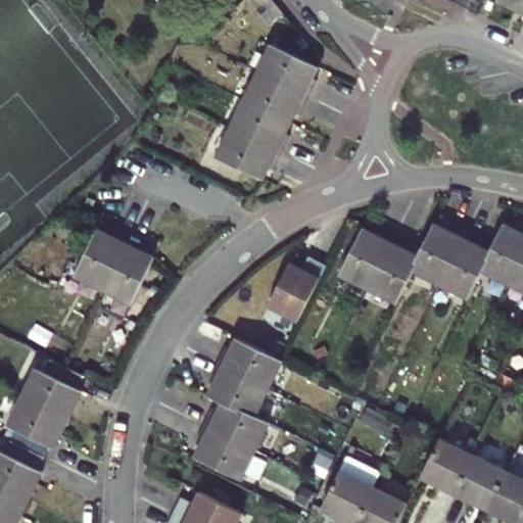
[(522,0),(496,0),(522,12),(522,0)]
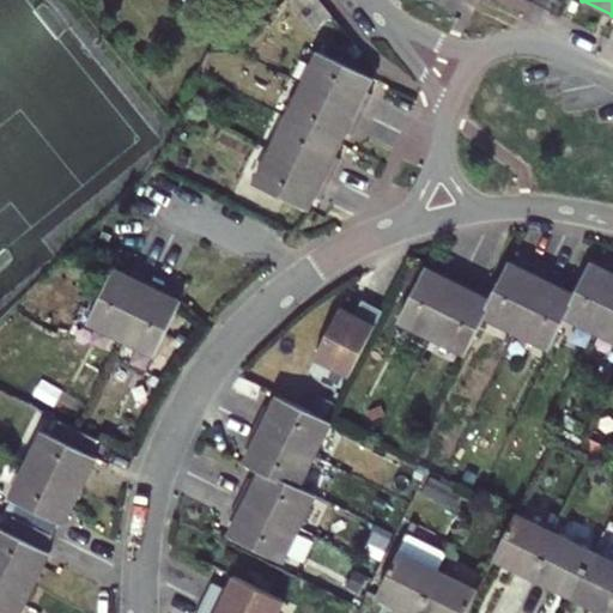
[(316,50),(299,85),(359,115),(370,93),(365,91),(372,78),(316,50)]
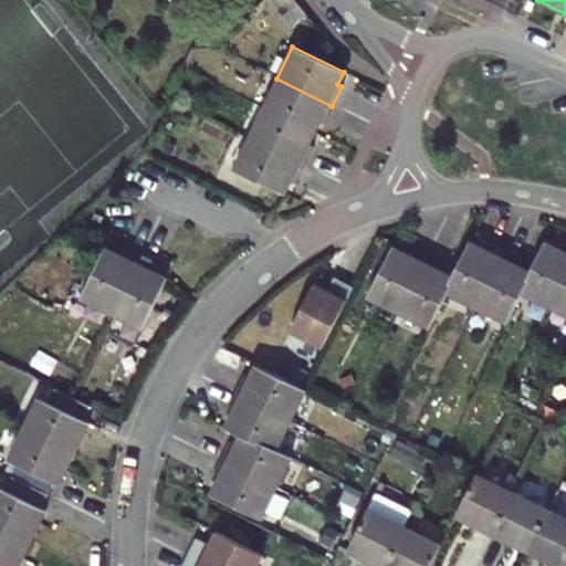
[(276,79),(264,73),(251,102),(262,108),(276,79)]
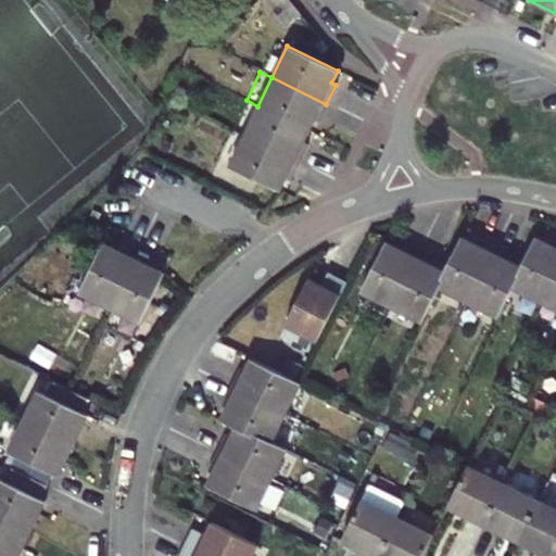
[(257,106),(308,130),(314,118),(318,121),(326,104),(272,77),(257,106)]
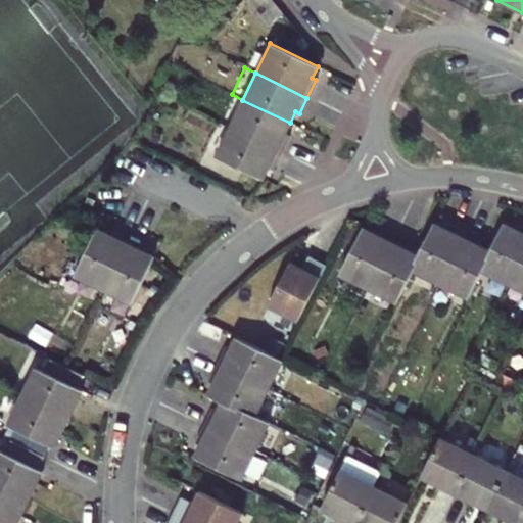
[(290,123),(242,100),(229,129),(279,153),(287,137),(284,135),(290,123)]
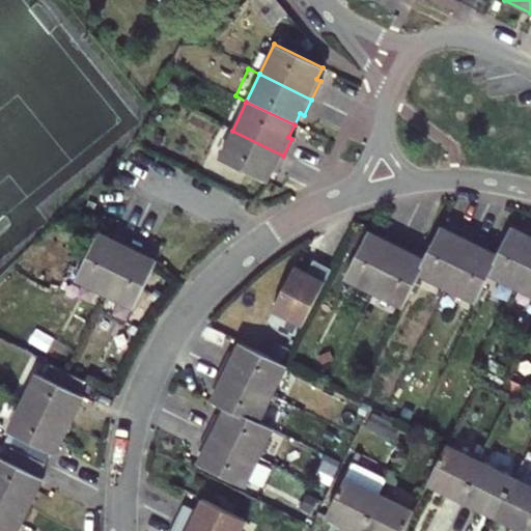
[(283,156),(232,131),(219,160),(267,183),(272,170),(276,172),(283,156)]
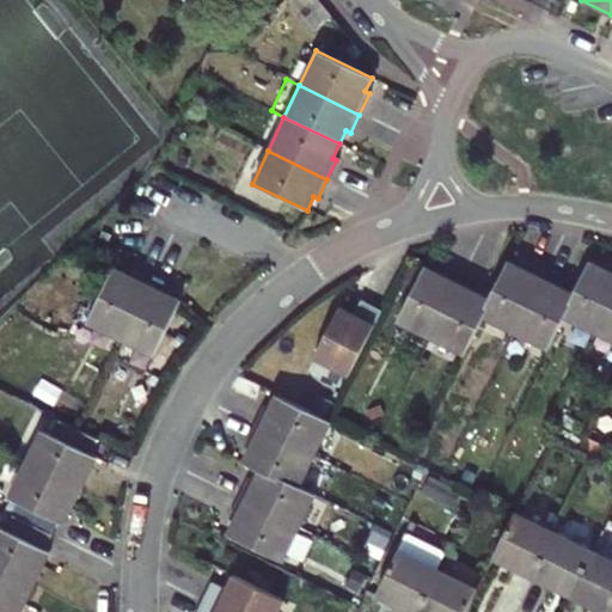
[(508,261),(489,299),(479,318),(512,334),(543,271),(522,261),(520,267),(508,261)]
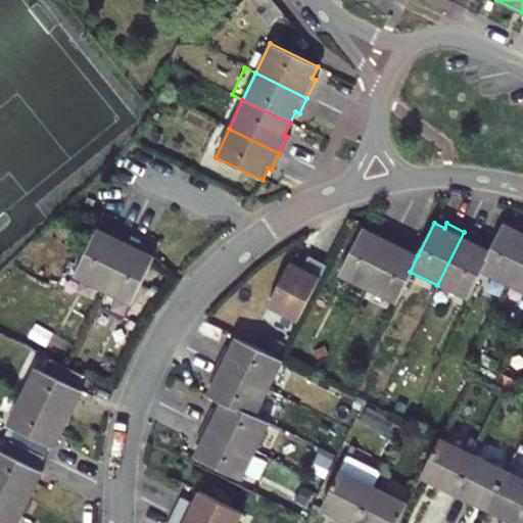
[(490,250),(480,271),(509,284),(522,255),(522,227),(516,224),(514,228),(504,223),(490,250)]
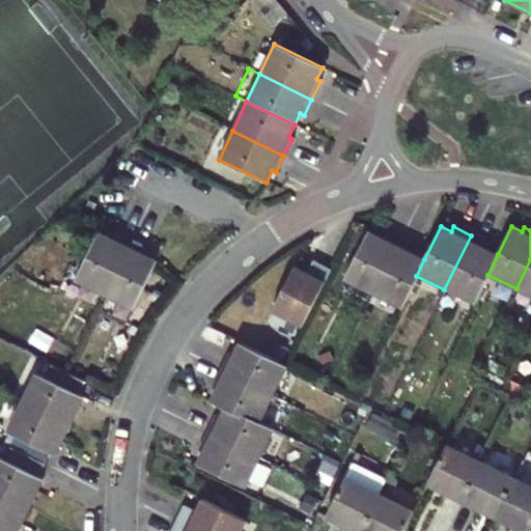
[(344,279),(373,295),(400,240),(383,231),(379,236),(368,230),(344,279)]
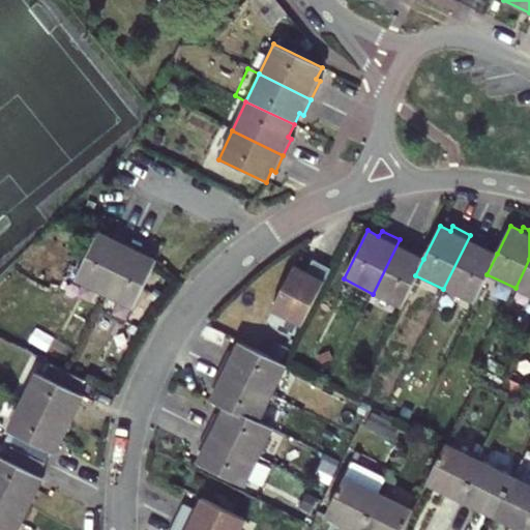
[(75,280),(105,295),(130,243),(111,233),(109,237),(98,232),(75,280)]
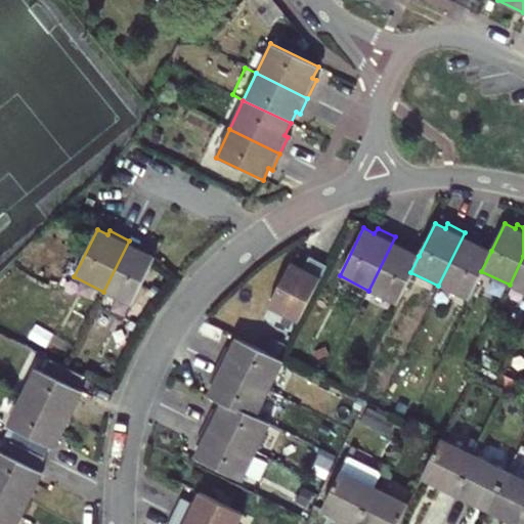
[(483,241),(465,232),(438,286),(467,300),(481,271),(491,251),(481,246),(483,241)]
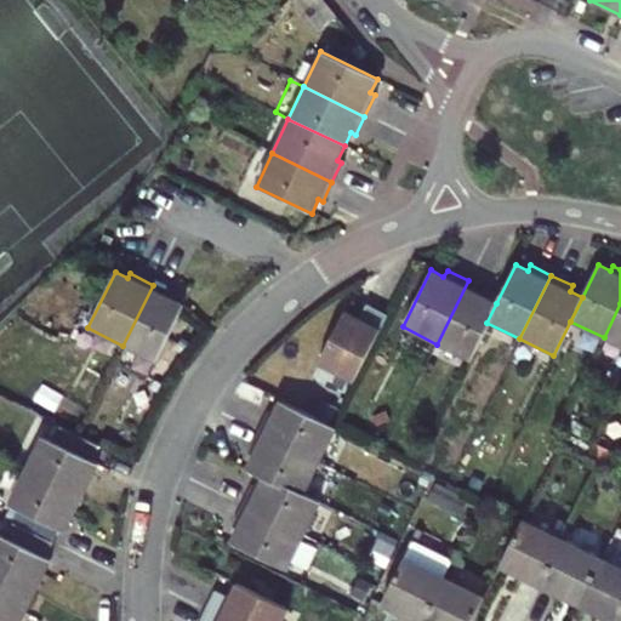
[(485,289),(468,280),(437,345),(468,359),(486,323),(496,303),(483,295),(485,289)]
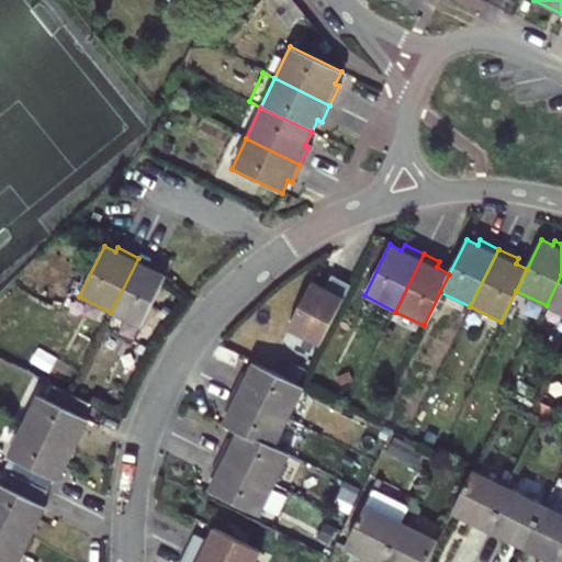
[(138,258),(111,313),(141,327),(166,277),(153,270),(155,266),(138,258)]
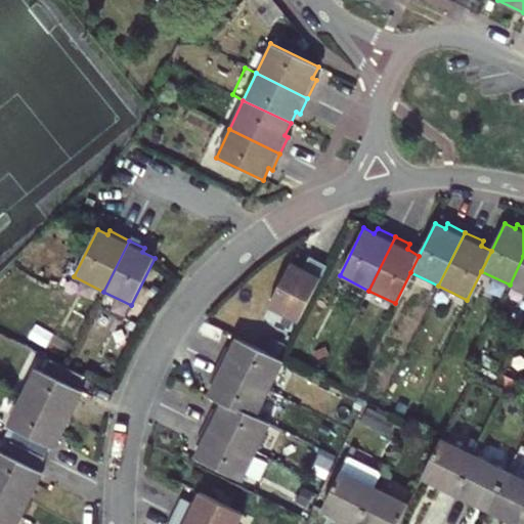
[(328,263),(310,255),(304,266),(292,261),(270,304),(300,319),(328,263)]
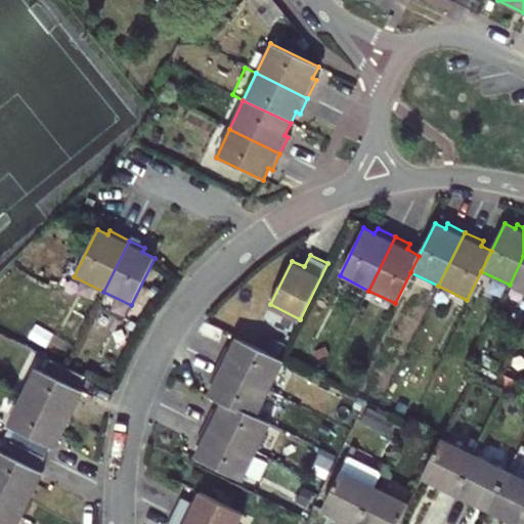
[(523,256),(510,285),(523,292),(523,256)]
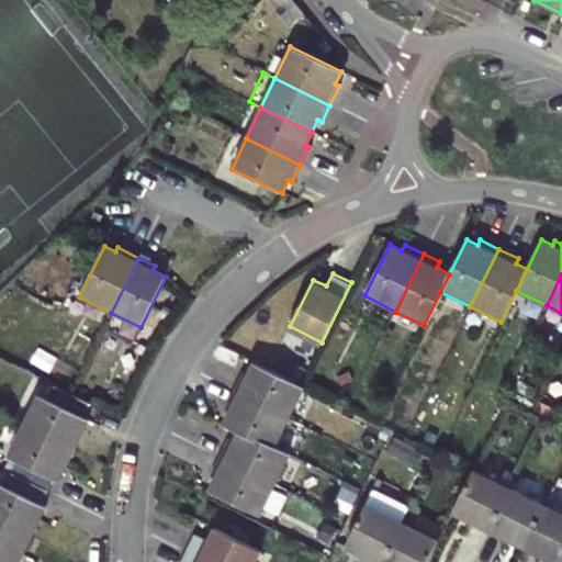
[(242,373),(233,392),(290,419),(305,390),(254,364),(247,375),(242,373)]
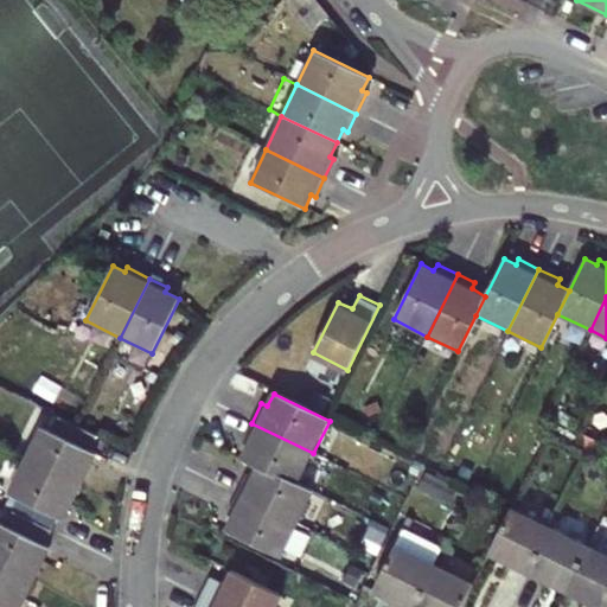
[(43,427),(26,461),(80,487),(97,453),(91,451),(98,438),(58,417),(51,430),(43,427)]
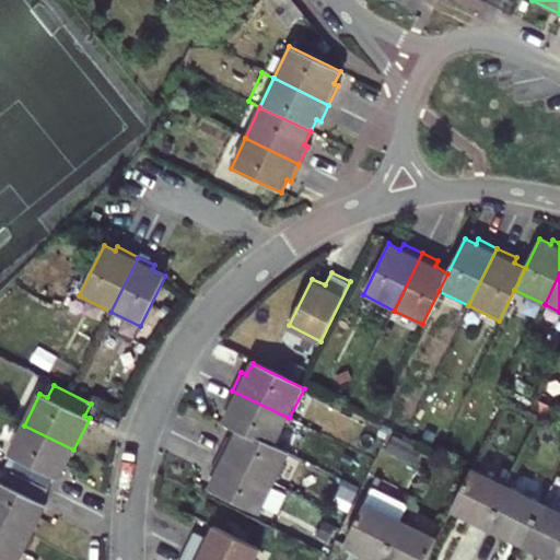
[(222,422),(237,431),(273,448),(289,418),(232,391),(223,409),(228,411),(222,422)]
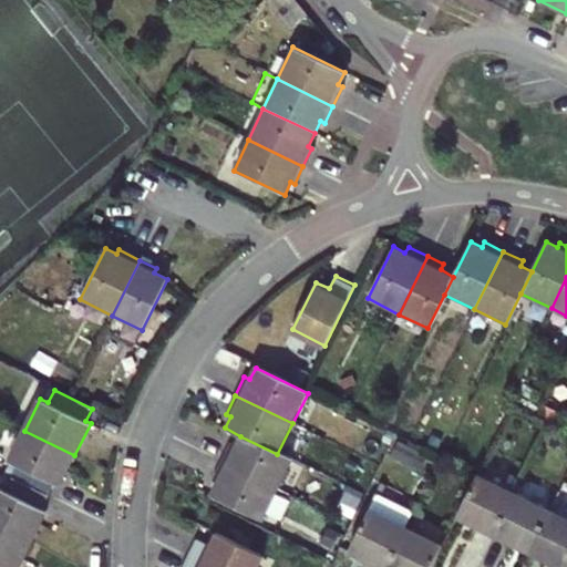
[(74,455),(24,431),(8,462),(16,466),(10,480),(48,498),(54,484),(59,486),(74,455)]
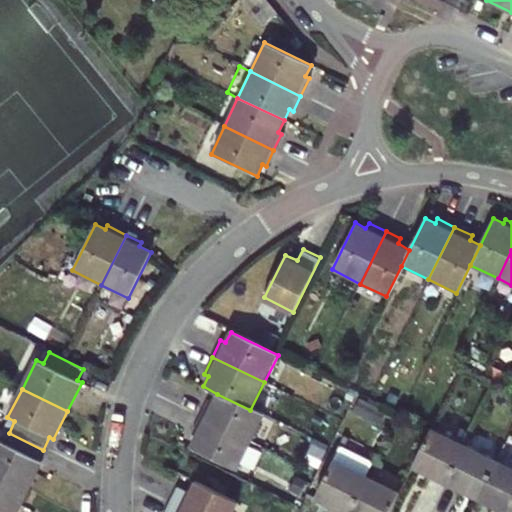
[(200,419),(249,444),(263,416),(250,410),(217,394),(212,404),(208,401),(200,419)]
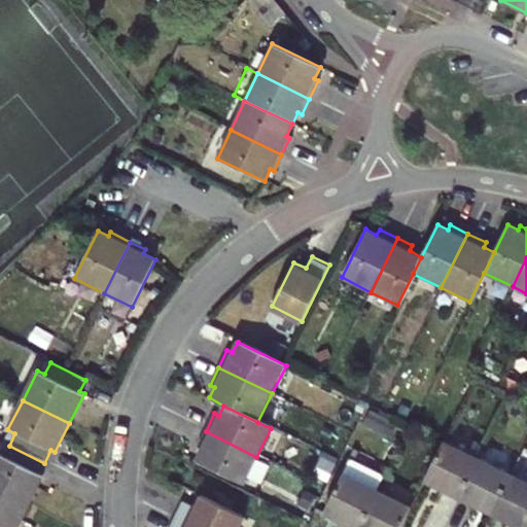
[(243,483),(256,457),(206,431),(198,447),(202,450),(197,460),(243,483)]
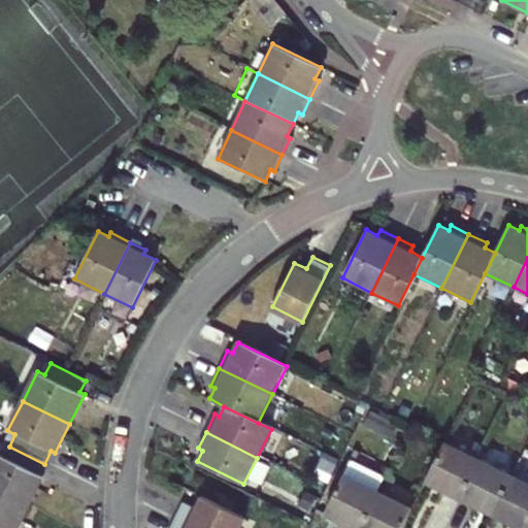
[(458,496),(477,457),(443,440),(424,480),(458,496)]
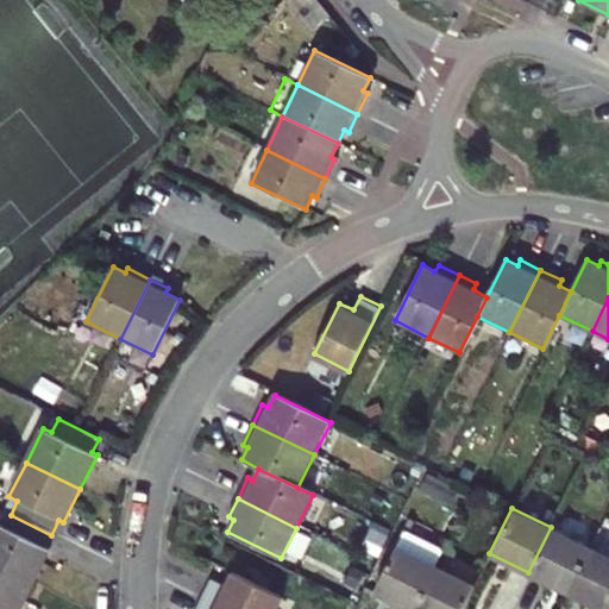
[(51,535),(11,515),(4,528),(0,526),(0,565),(33,582),(49,550),(45,547),(51,535)]
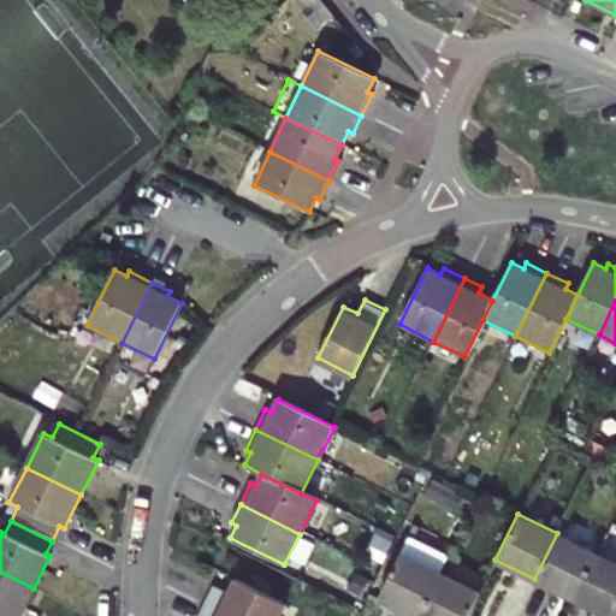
[(534,579),(573,598),(596,552),(557,533),(534,579)]
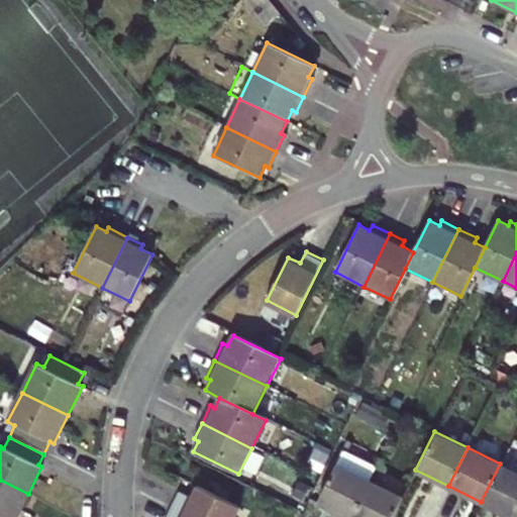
[(516,472),(500,463),(481,502),(510,516),(512,516),(516,507),(516,472)]
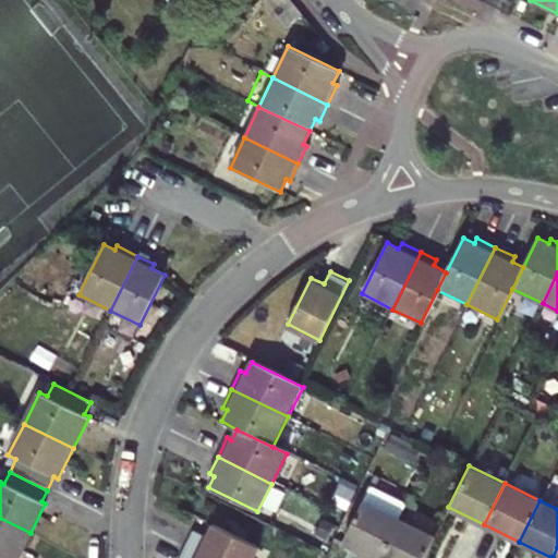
[(374,557),(380,557),(398,522),(364,506),(344,544),(374,557)]
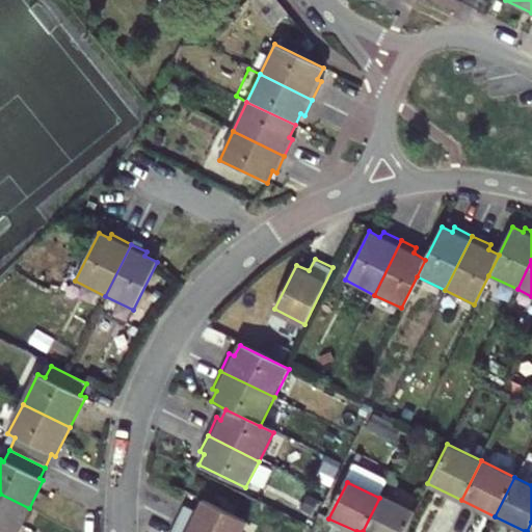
[(18,531),(29,508),(0,494),(0,531),(18,531)]
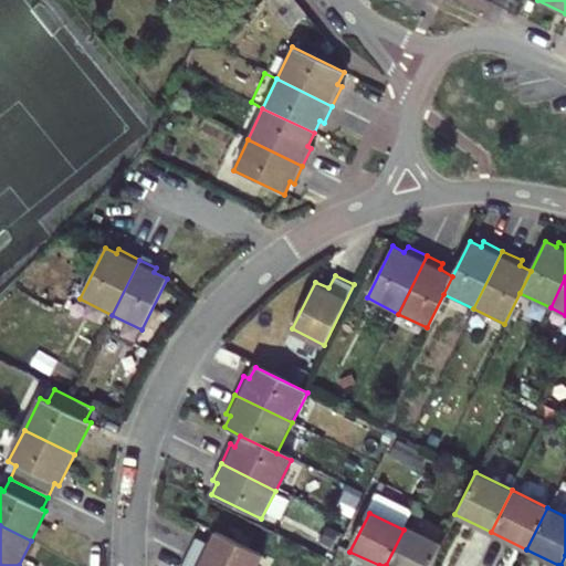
[(429,565),(439,546),(404,530),(386,565),(429,565)]
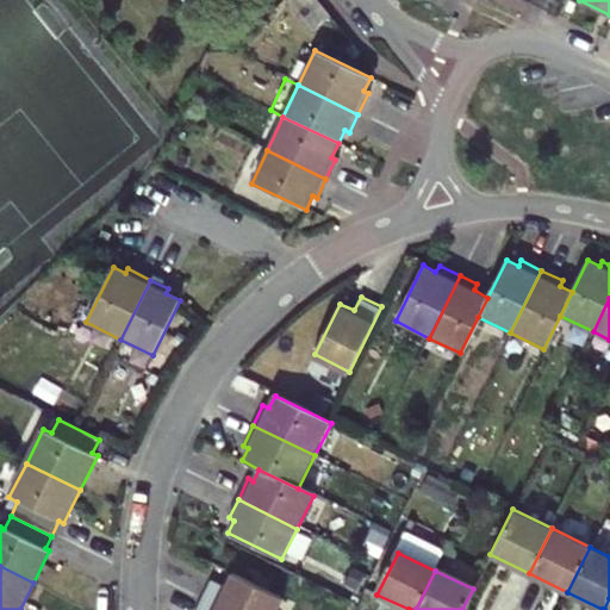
[(281,609),(286,602),(234,576),(226,591),(212,584),(198,609),(281,609)]
